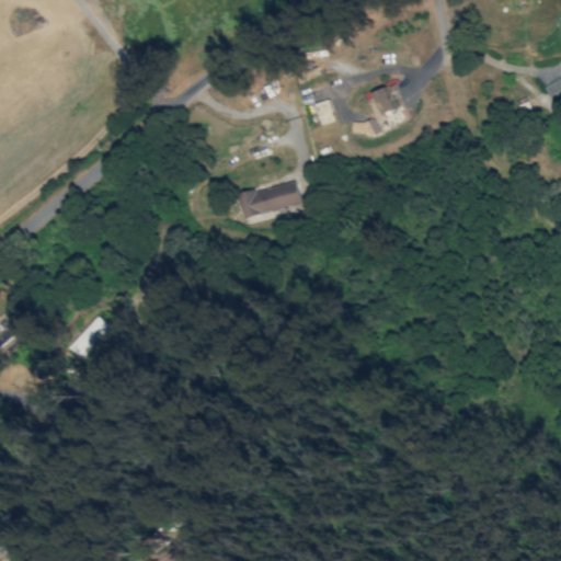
[(560,77),(546,87),(554,103),(560,99),(560,77)]
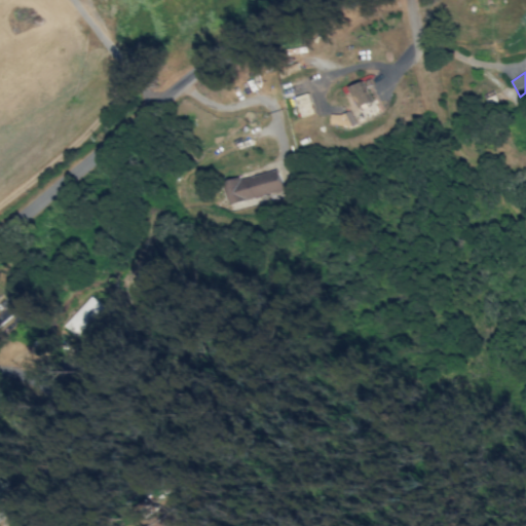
[(344,86),(348,99),(353,97),(358,108),(371,103),(363,80),(344,86)]
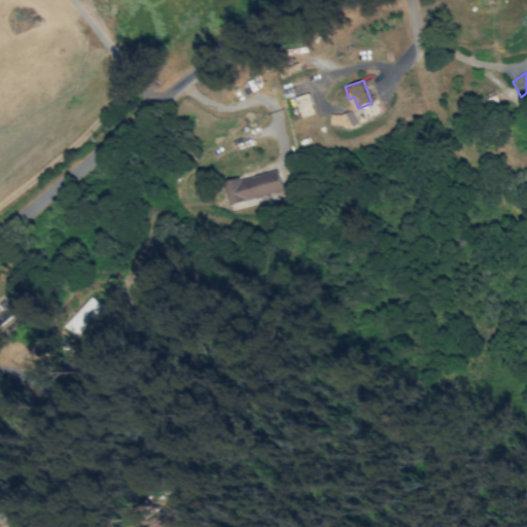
[(314,113),(309,94),(295,97),(302,116),(314,113)]
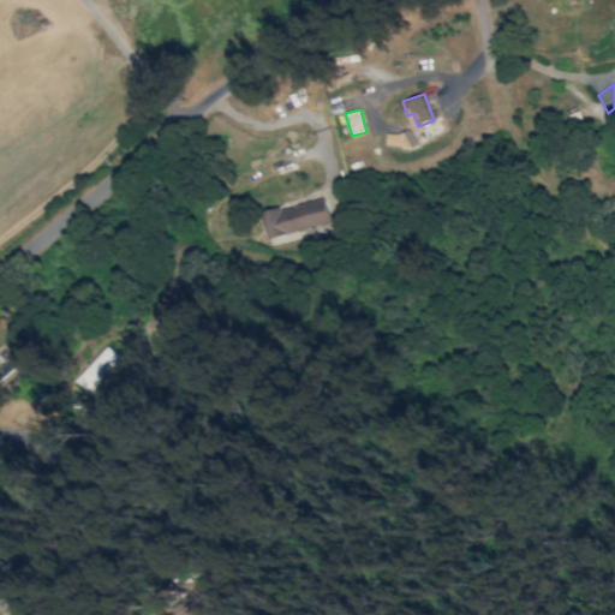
[(386,145),(412,147),(412,133),(386,132),(386,145)]
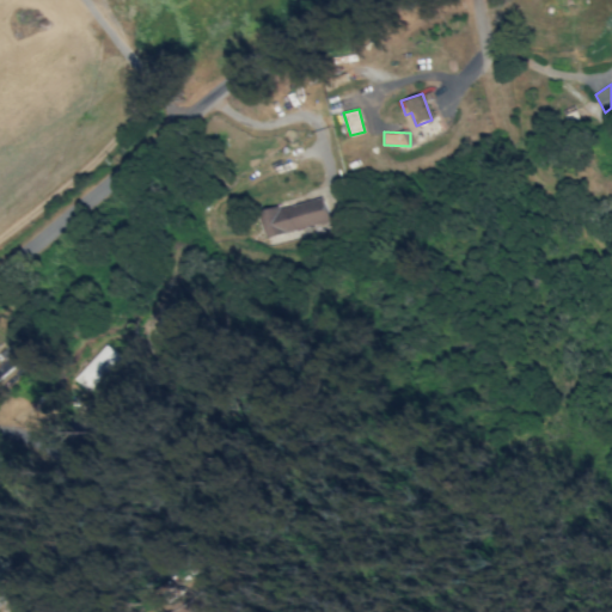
[(265,238),(329,221),(323,197),(258,214),(265,238)]
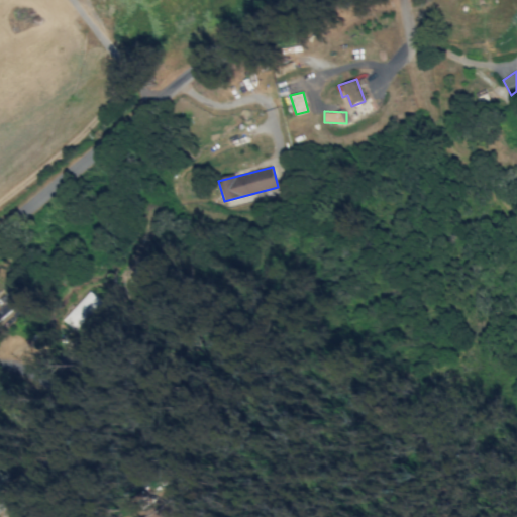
[(111,308),(92,291),(66,320),(77,330),(91,314),(99,321),(111,308)]
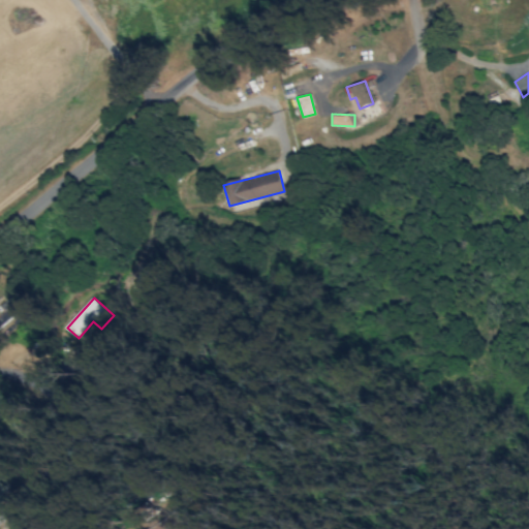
[(0,327),(17,309),(11,304),(0,315),(0,327)]
